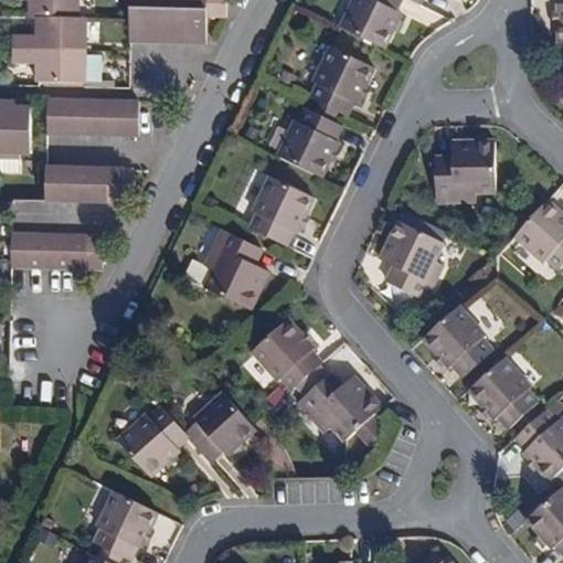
[(36,80),(83,82),(85,17),(76,17),(76,0),(30,0),(29,14),(38,16),(38,33),(13,33),(13,61),(36,62),(36,80)]
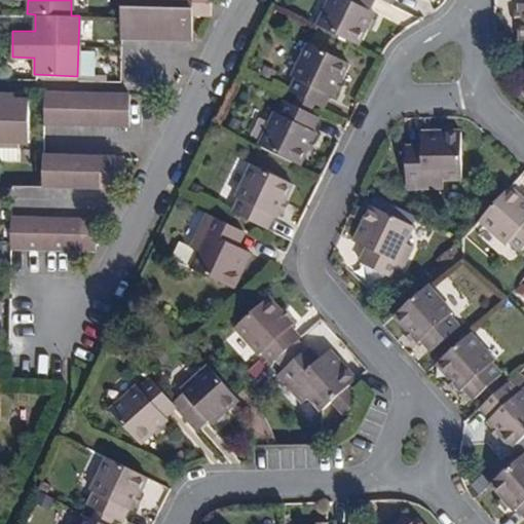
[(119,0),(119,37),(190,38),(191,13),(210,14),(209,0),(119,0)]
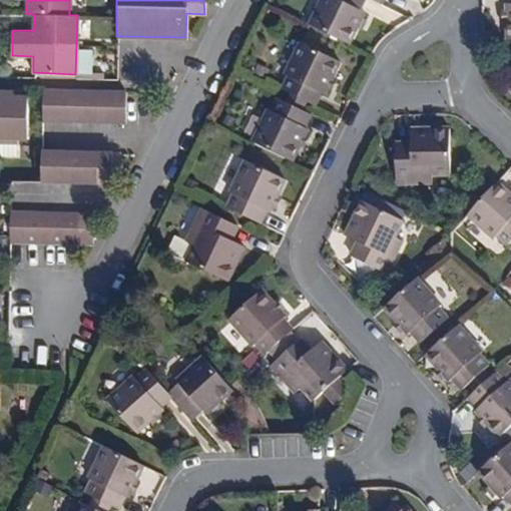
[(317,0),(306,23),(346,41),(353,27),(358,17),(361,11),(356,9),(361,0),(317,0)]
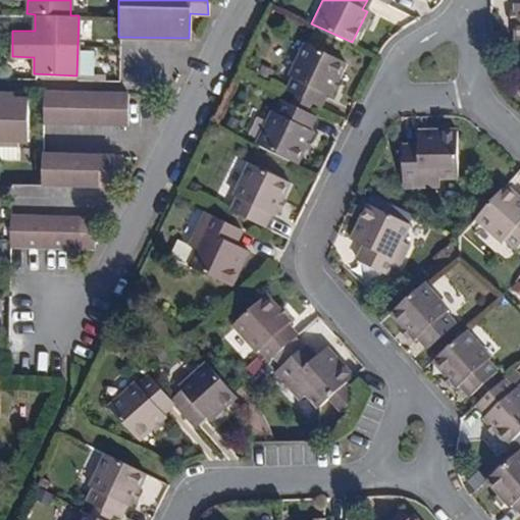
[(359,28),(363,30),(368,19),(364,17),(359,28)]
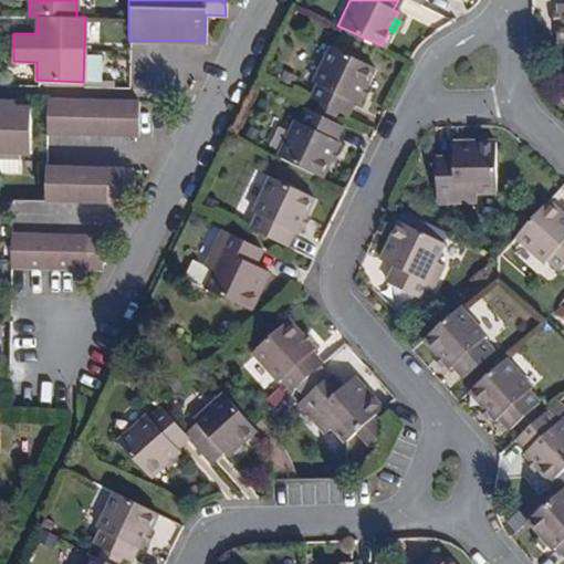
[(334,110),(343,114),(351,100),(354,102),(357,96),(363,84),(372,65),(327,45),(311,80),(315,83),(309,97),(316,101),(334,110)]
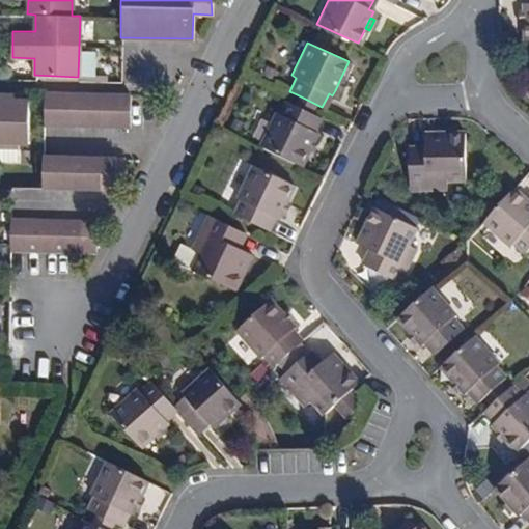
[(335,90),(339,93),(345,81),(340,79),(335,90)]
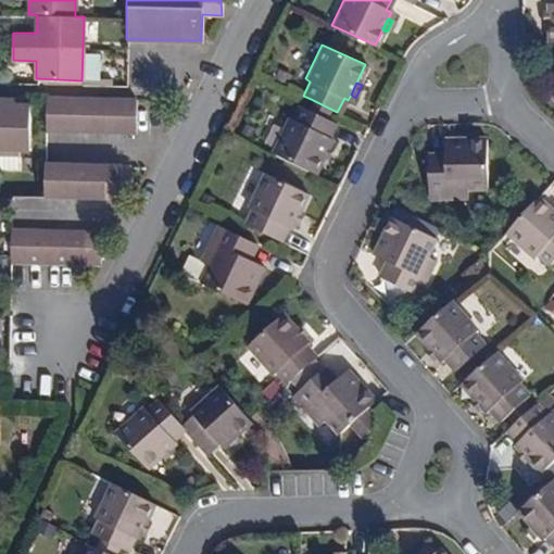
[(135,98),(46,96),(45,129),(134,131),(135,98)]
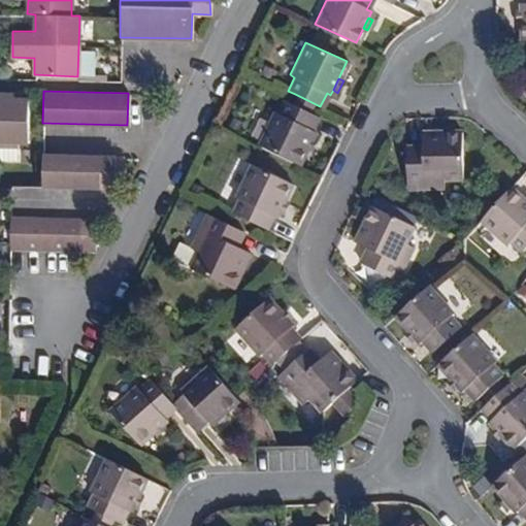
[(17,141),(27,141),(28,99),(12,99),(13,94),(0,93),(0,146),(17,148),(17,141)]
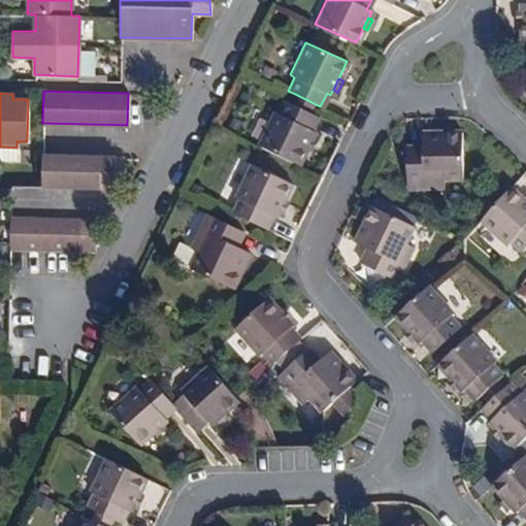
[(307,112),(311,102),(295,94),(290,103),(307,112)]
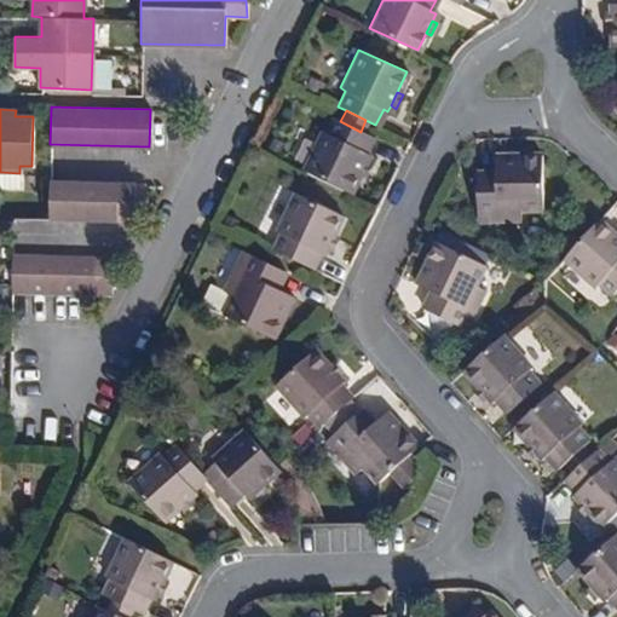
[(349,192),(357,176),(364,160),(368,154),(362,151),(370,136),(361,132),(340,121),(333,117),(326,134),(321,131),(301,171),(349,192)]
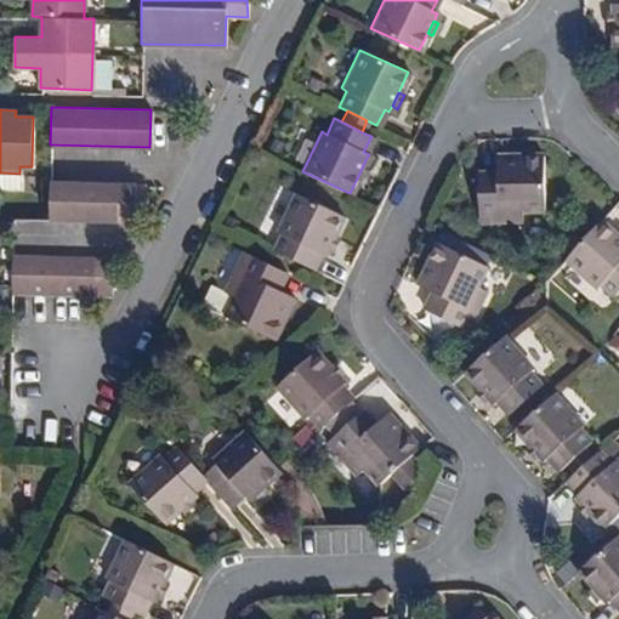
[(521,206),(544,206),(541,154),(493,157),(494,172),(477,172),(480,219),(522,217),(521,206)]
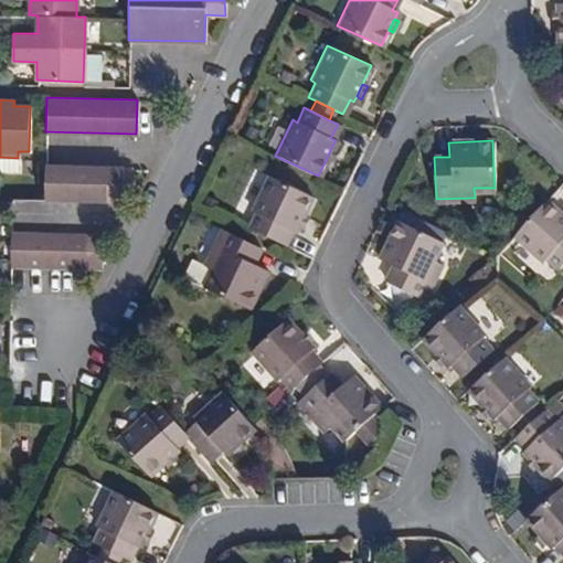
[(326,160),(331,162),(338,148),(332,146),(326,160)]
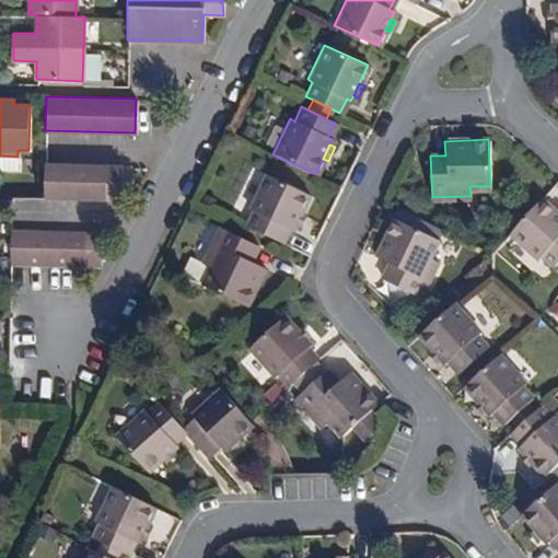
[(130,165),(45,163),(44,197),(121,198),(121,187),(129,187),(130,165)]
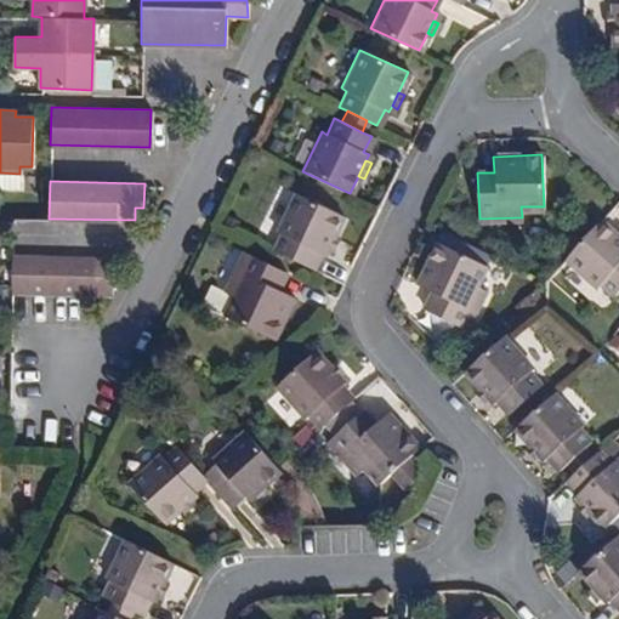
[(324,255),(327,250),(333,236),(341,219),(294,194),(276,233),(282,236),(274,251),(312,270),(319,253),(324,255)]
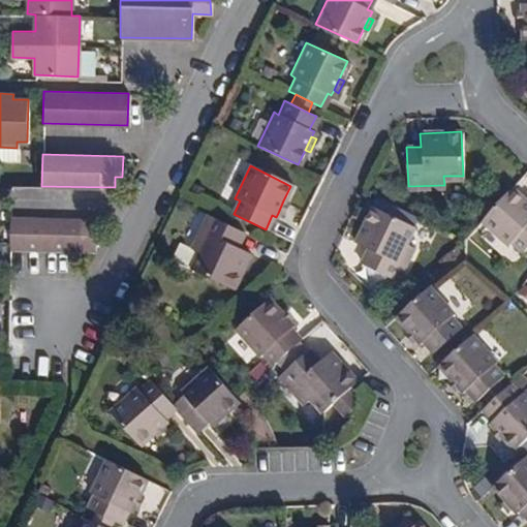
[(478,219),(505,243),(509,239),(521,250),(526,242),(526,200),(521,196),(508,185),(505,188),(478,219)]
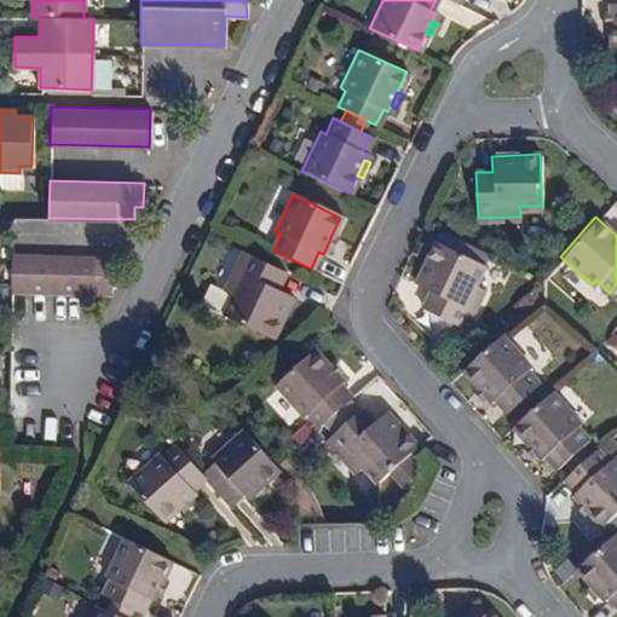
[(326,249),(330,252),(338,237),(332,235),(326,249)]
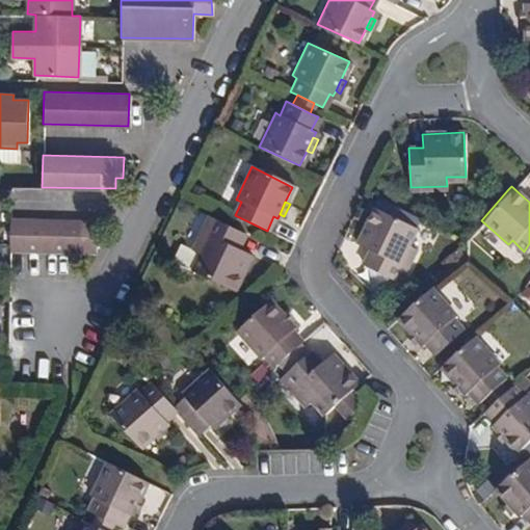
[(398,280),(414,246),(406,243),(415,226),(372,206),(354,244),(367,250),(362,263),(398,280)]
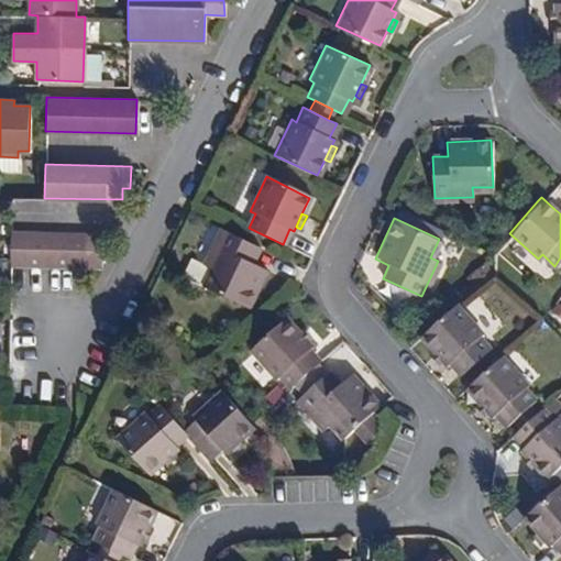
[(245,307),(264,268),(252,262),(257,246),(217,227),(199,263),(208,266),(200,286),(245,307)]
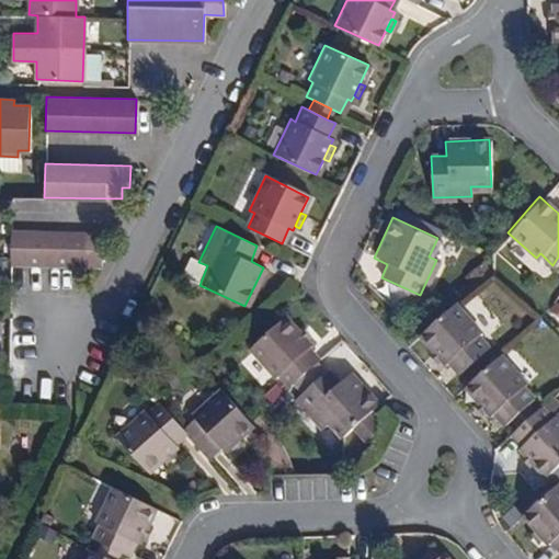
[(10,264),(100,265),(101,231),(10,229),(10,264)]
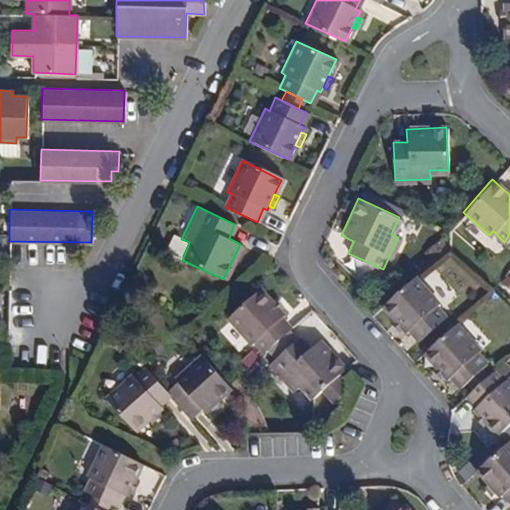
[(164,251),(182,260),(189,242),(181,239),(171,234),(164,251)]
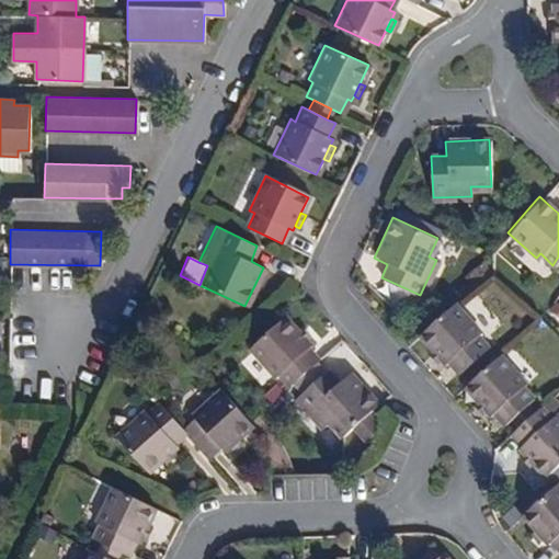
[(445,354),(448,357),(453,354),(464,366),(491,342),(480,330),(485,326),(461,300),(460,300),(459,299),(423,331),(425,333),(435,343),(445,354)]
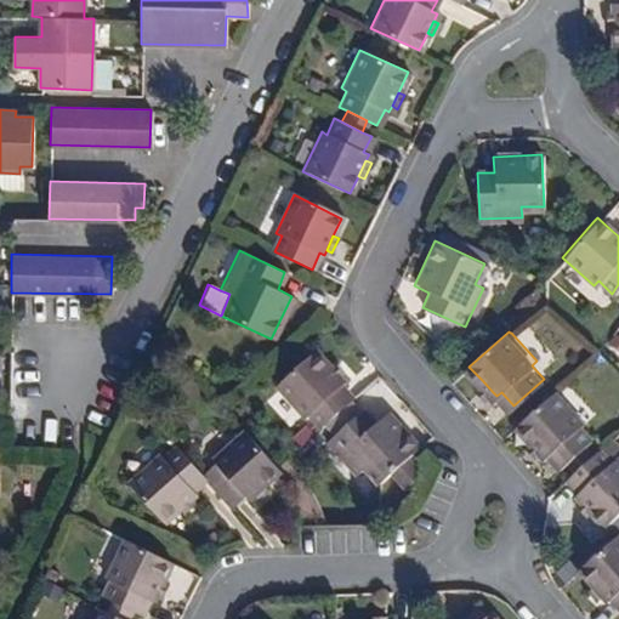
[(313,350),(274,385),(302,416),(307,413),(321,426),(351,399),(339,384),(341,381),(338,378),(328,365),(313,350)]
